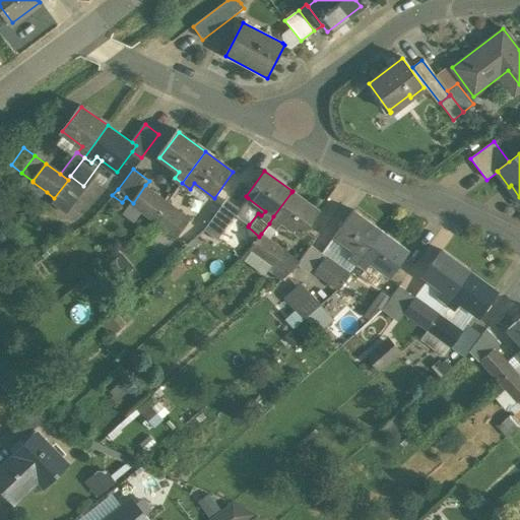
[(33,181),(21,173),(14,183),(25,191),(33,182),(33,181)]
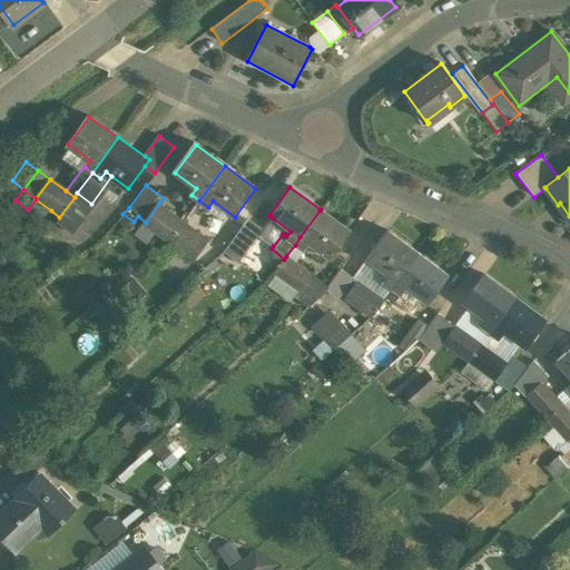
[(91,204),(77,193),(75,197),(59,217),(55,219),(66,227),(75,226),(91,204)]
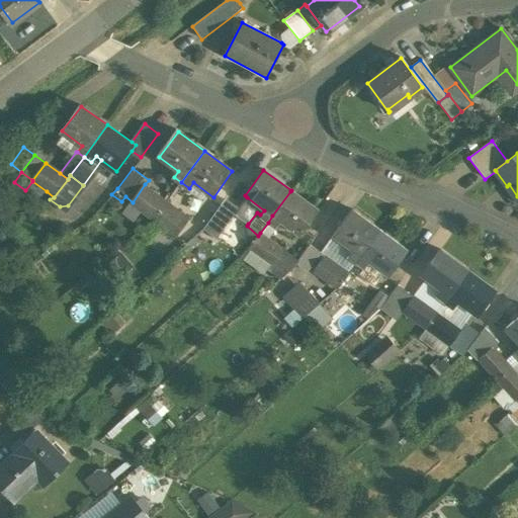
[(47,191),(32,181),(25,190),(39,201),(47,191)]
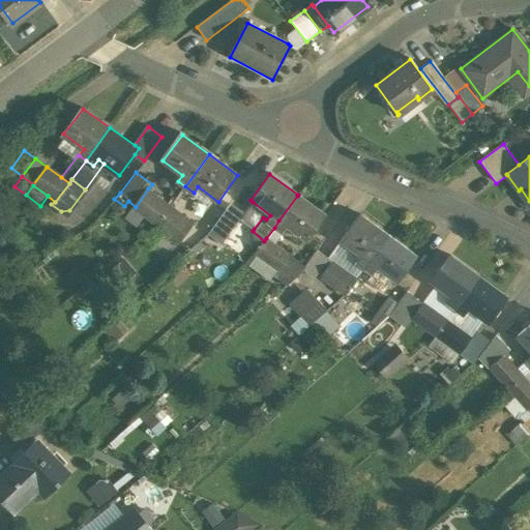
[(171,206),(148,188),(136,207),(134,208),(144,216),(156,226),(171,206)]
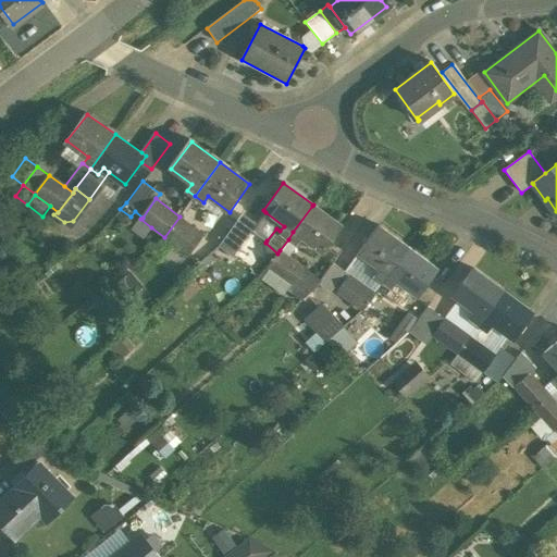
[(312,206),(293,232),(300,237),(322,254),(342,227),(312,206)]
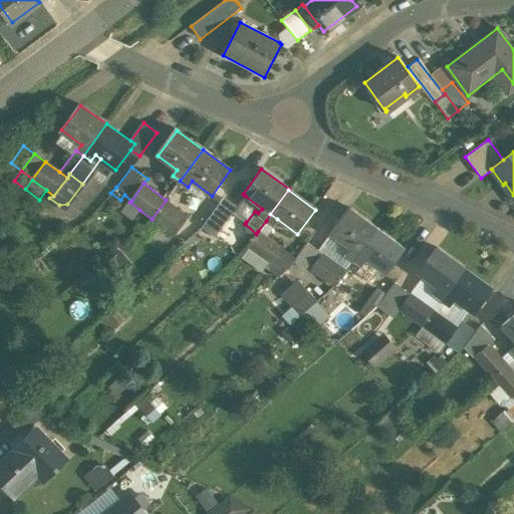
[(262,209),(245,196),(236,208),(233,212),(246,222),(255,211),(258,213),(262,209)]
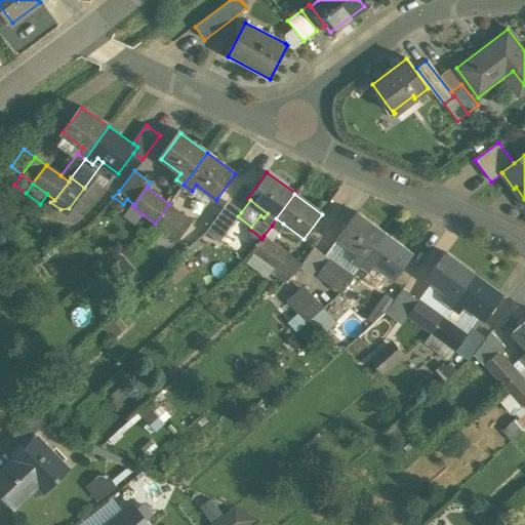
[(241,212),(228,203),(206,232),(219,242),(238,216),(241,212)]
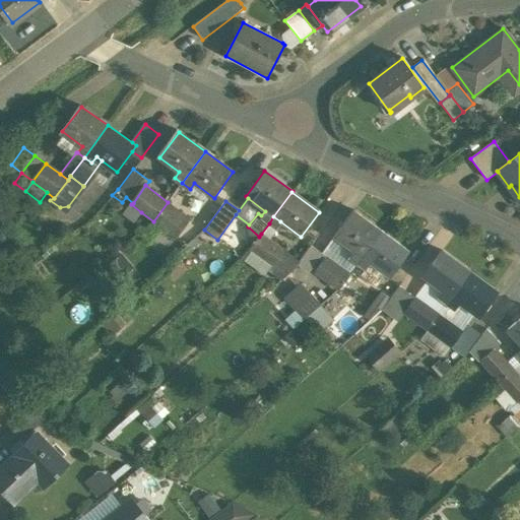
[(191,218),(168,202),(153,221),(177,238),(191,218)]
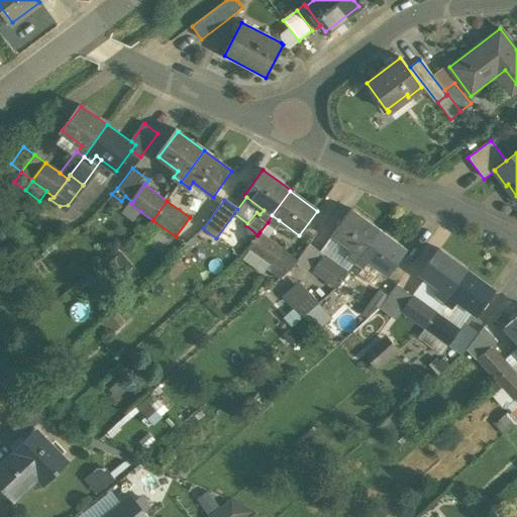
[(132,222),(140,211),(130,203),(122,215),(132,222)]
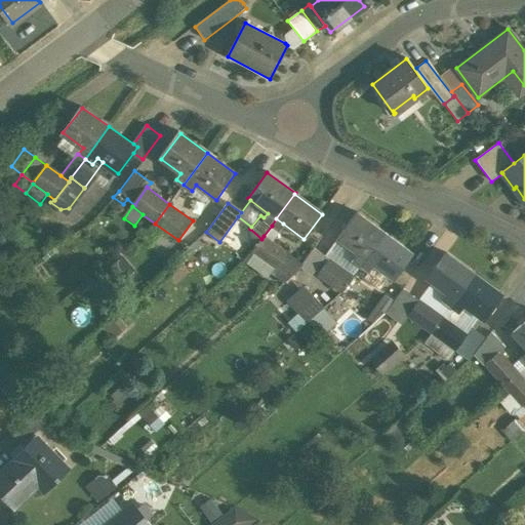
[(384,234),(356,214),(338,239),(358,254),(365,259),(384,234)]
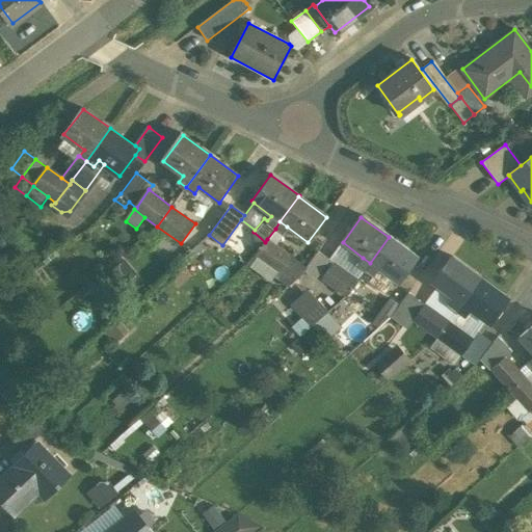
[(287,227),(280,221),(275,229),(283,234),(287,227)]
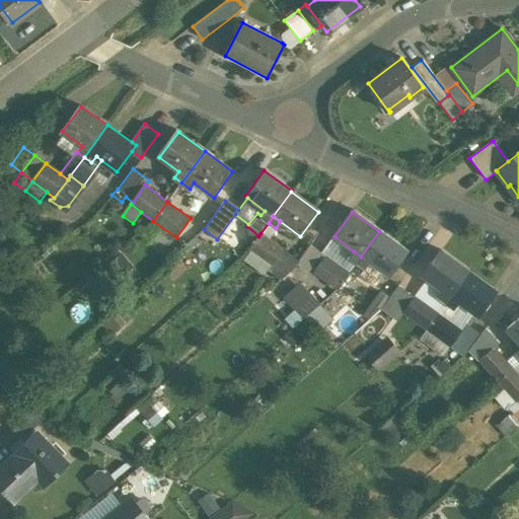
[(176,237),(153,221),(144,229),(152,238),(149,241),(167,262),(187,244),(176,237)]
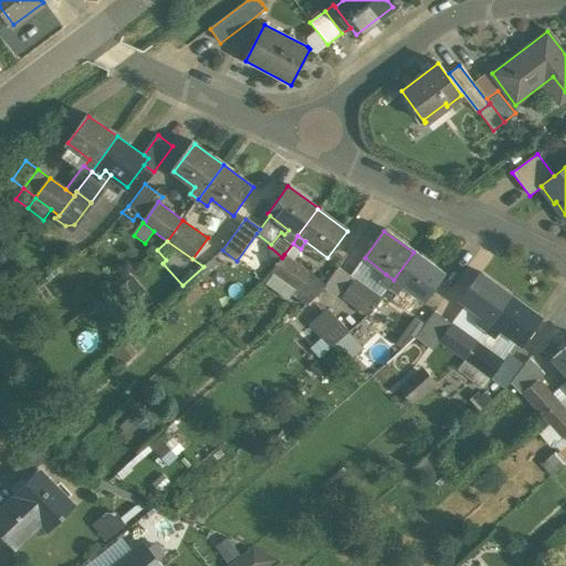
[(443,274),(413,252),(394,280),(401,285),(422,301),(443,274)]
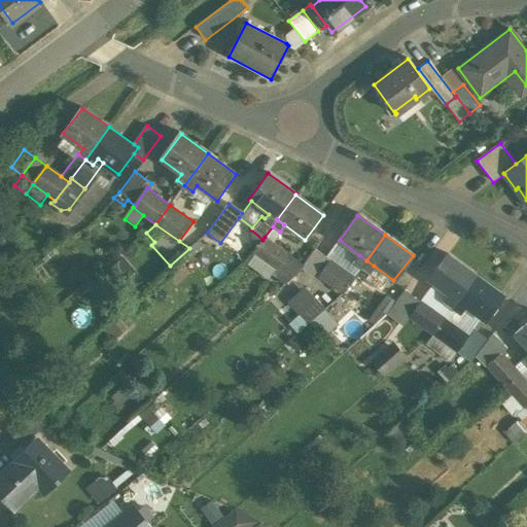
[(286,253),(265,237),(262,240),(252,253),(275,270),(286,253)]
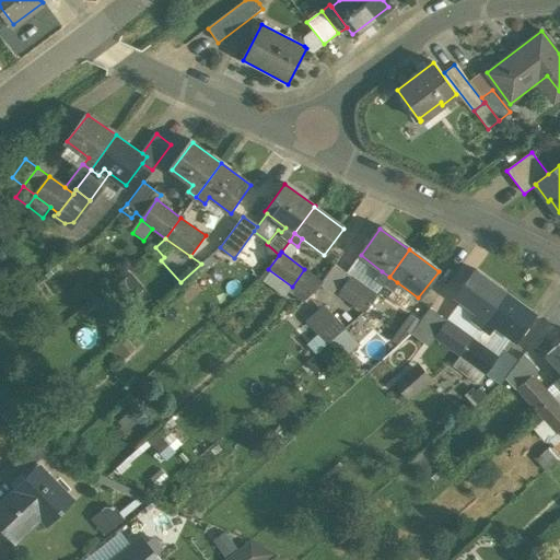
[(345,273),(334,265),(321,281),(319,283),(331,293),(345,273)]
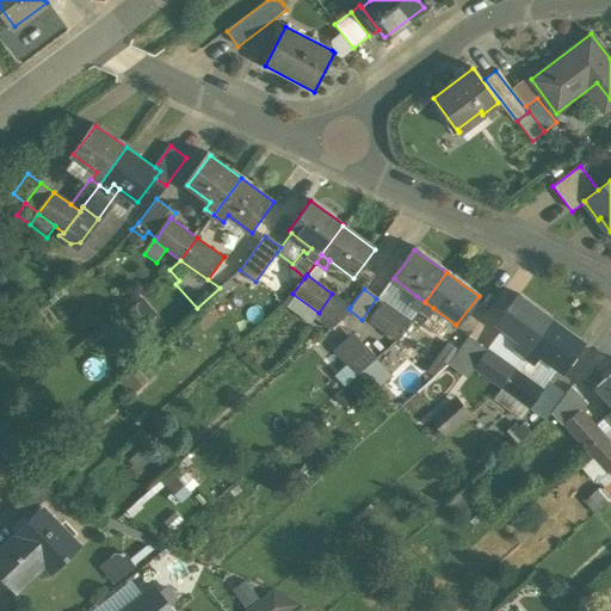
[(350,307),(332,294),(319,313),(334,325),(344,316),(349,309),(350,307)]
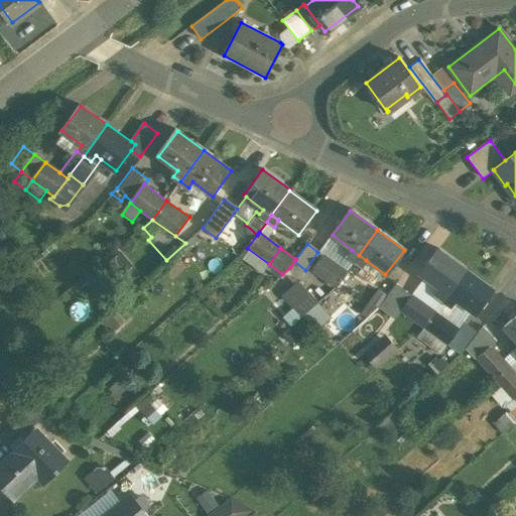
[(359,255),(352,250),(348,255),(355,260),(359,255)]
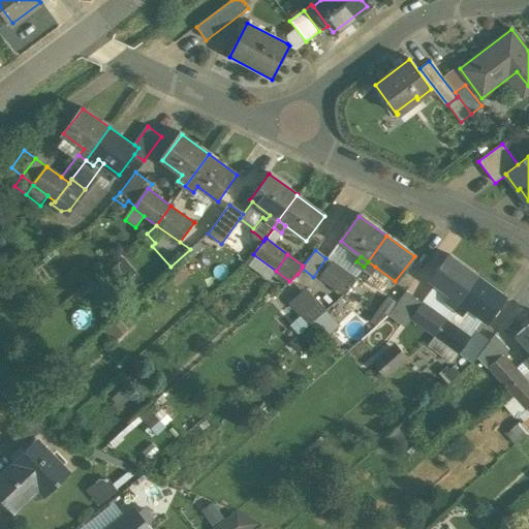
[(477,277),(450,257),(431,281),(435,284),(452,297),(459,302),(477,277)]
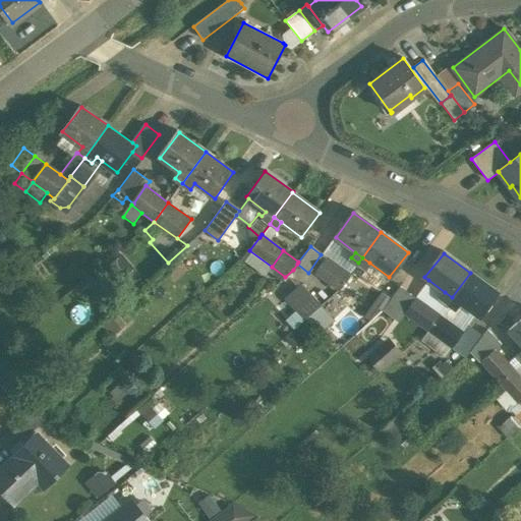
[(132,269),(121,254),(104,269),(116,283),(132,269)]
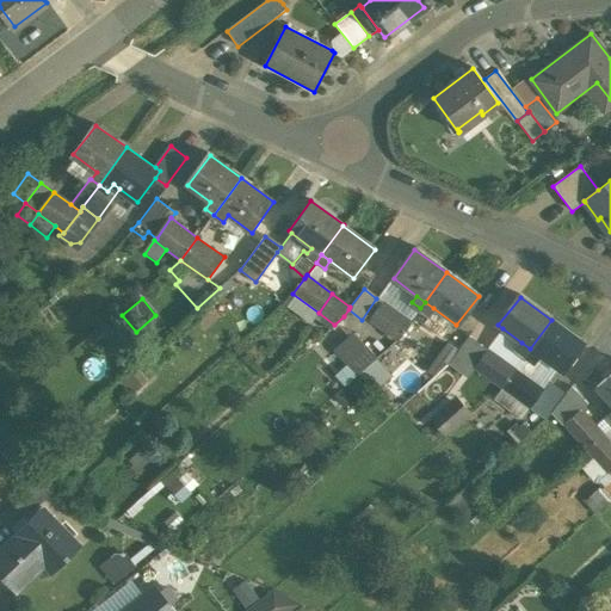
[(409,322),(381,302),(368,320),(396,341),(409,322)]
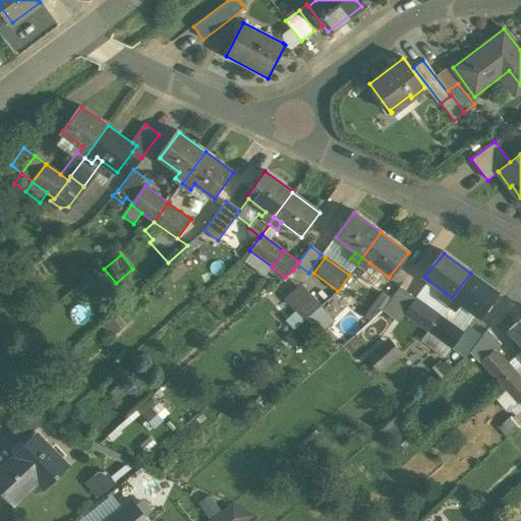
[(369,263),(362,257),(358,263),(365,269),(369,263)]
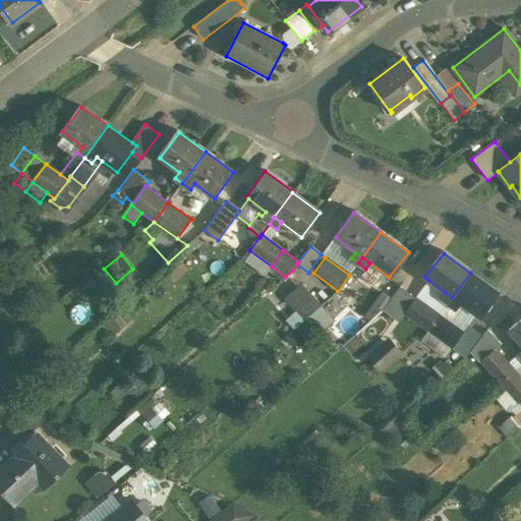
[(497,293),(470,273),(452,297),(459,303),(479,317),(497,293)]
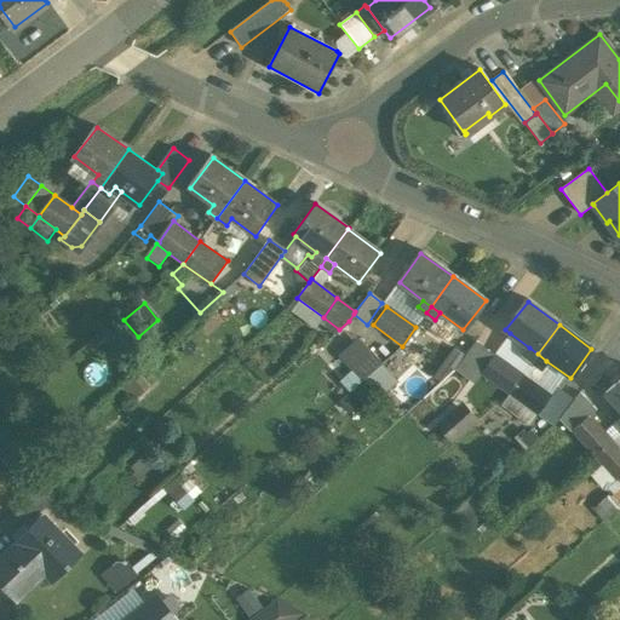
[(445,346),(415,327),(402,346),(418,357),(431,366),(445,346)]
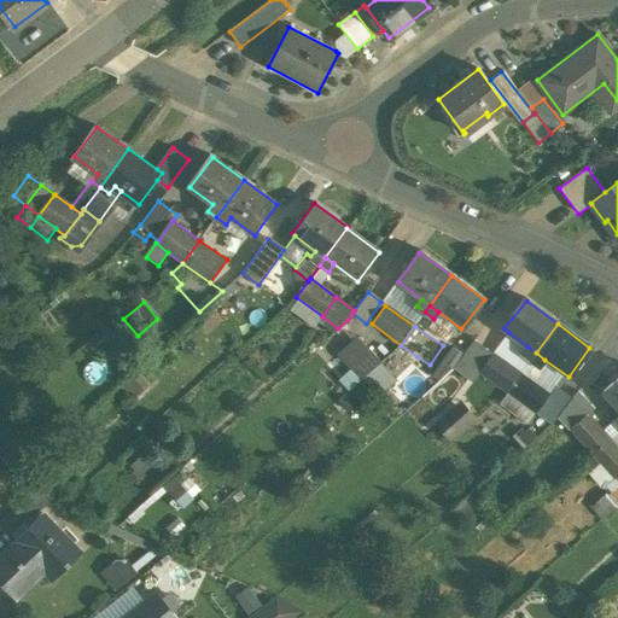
[(520,374),(530,361),(522,355),(528,347),(508,332),(493,354),(520,374)]
